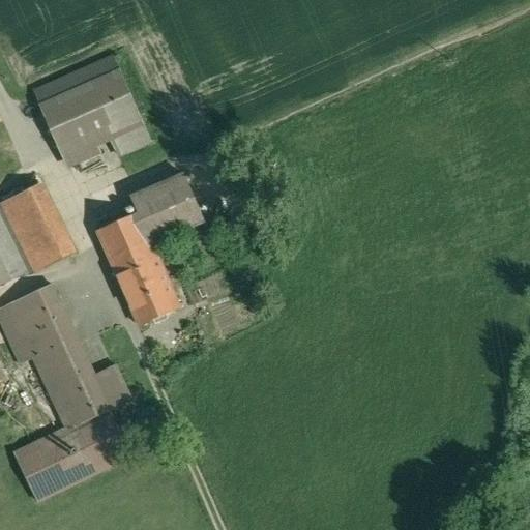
[(113,58),(35,92),(68,165),(99,151),(96,143),(110,137),(118,156),(150,142),(113,58)]
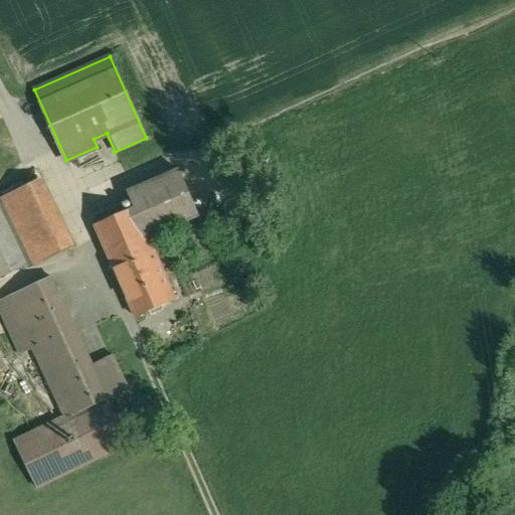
[(179,170),(128,193),(134,207),(149,237),(198,214),(179,170)]
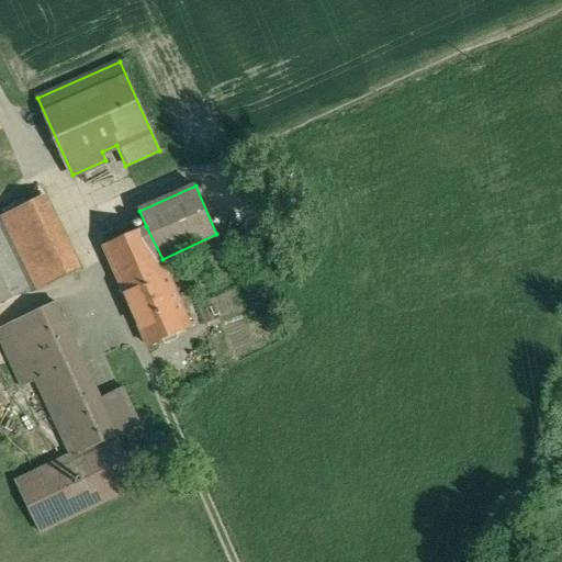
[(46,193),(0,216),(0,223),(32,289),(34,292),(82,268),(46,193)]
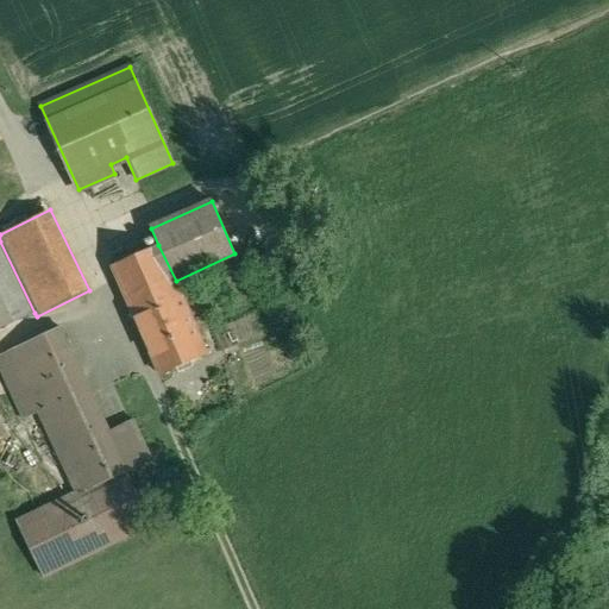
[(0,330),(35,313),(0,242),(0,330)]
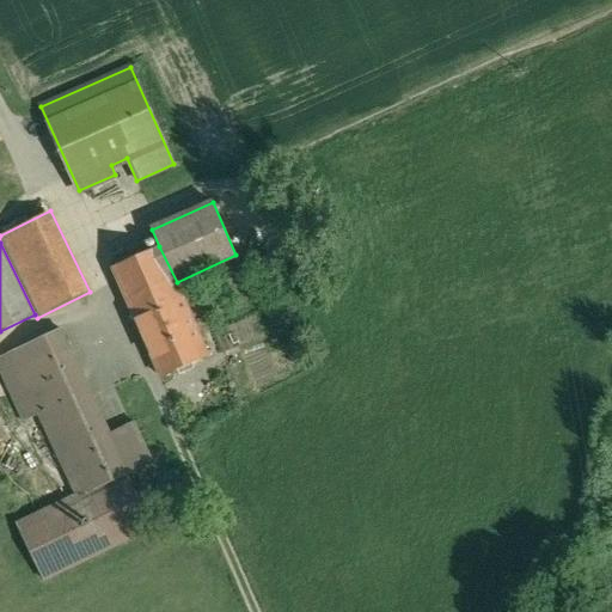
[(177,282),(159,246),(112,267),(160,377),(209,355),(177,282)]
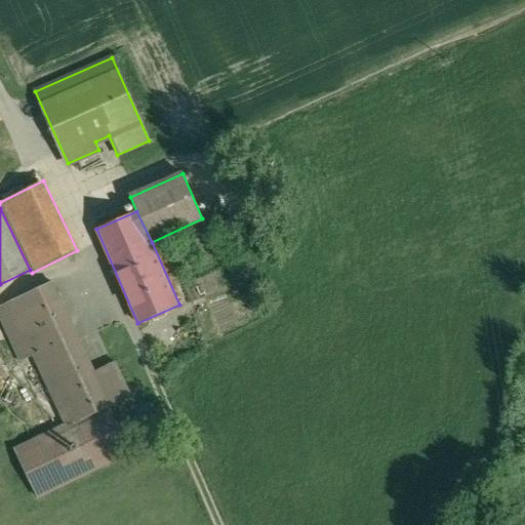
[(93,371),(53,281),(0,306),(0,314),(22,361),(35,355),(65,427),(110,405),(93,371)]
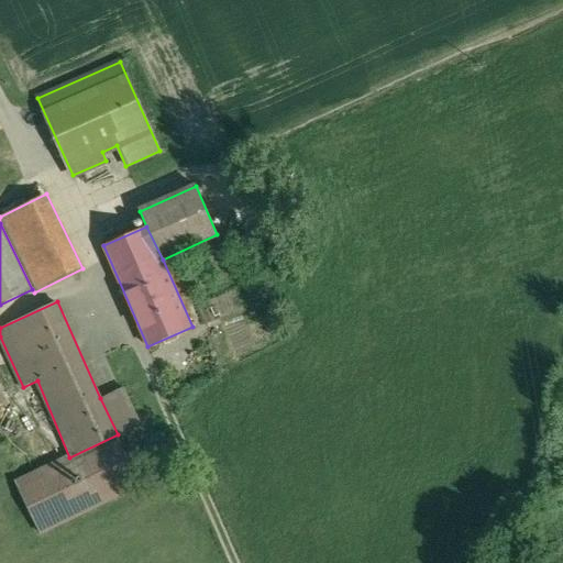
[(124,387),(100,398),(118,434),(119,437),(143,426),(124,387)]
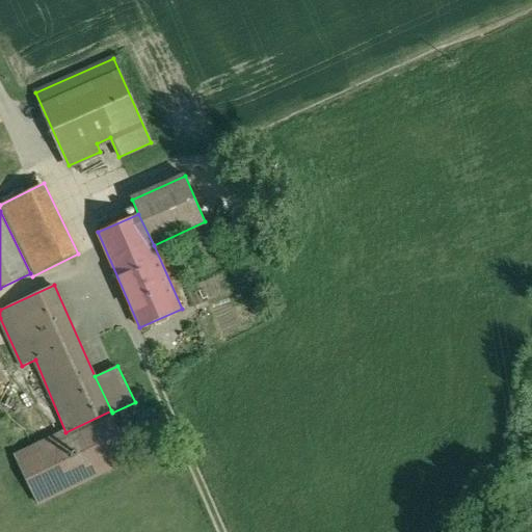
[(112,413),(111,410),(65,432),(16,454),(40,506),(135,462),(112,413)]
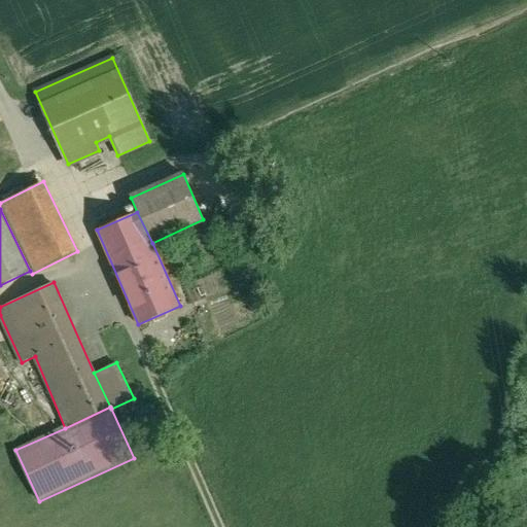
All buildings are outlined.
